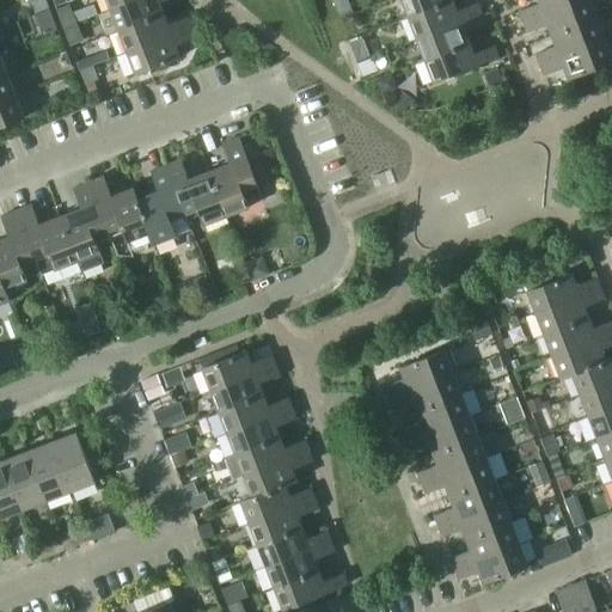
[(106,0),(111,10),(136,0),(106,0)]
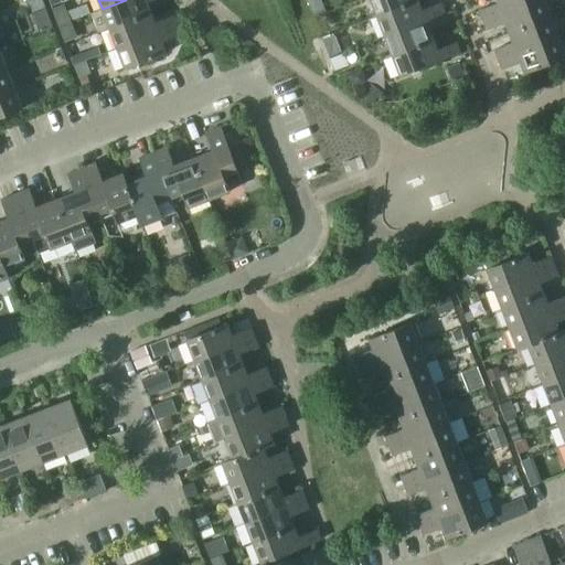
[(110,29),(151,13),(148,3),(155,0),(126,0),(103,9),(110,29)]
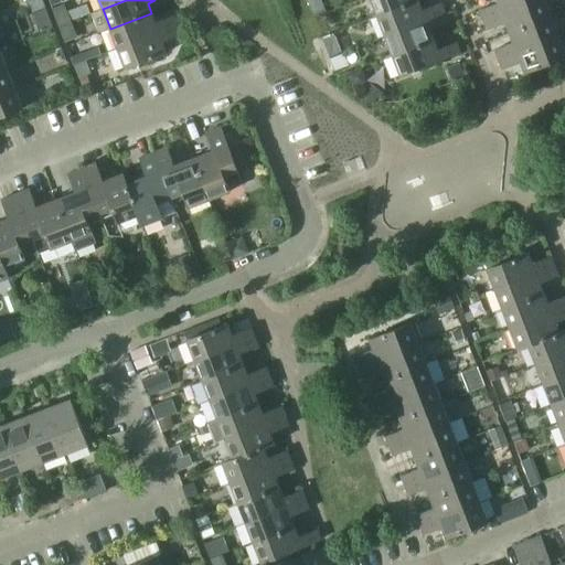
[(372,0),(379,17),(419,0),(372,0)]
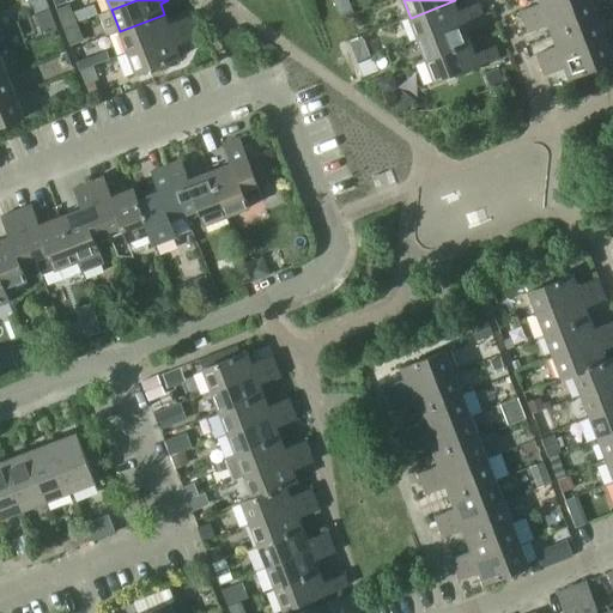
[(419,40),(485,14),(480,4),(461,11),(456,0),(455,0),(411,18),(419,40)]
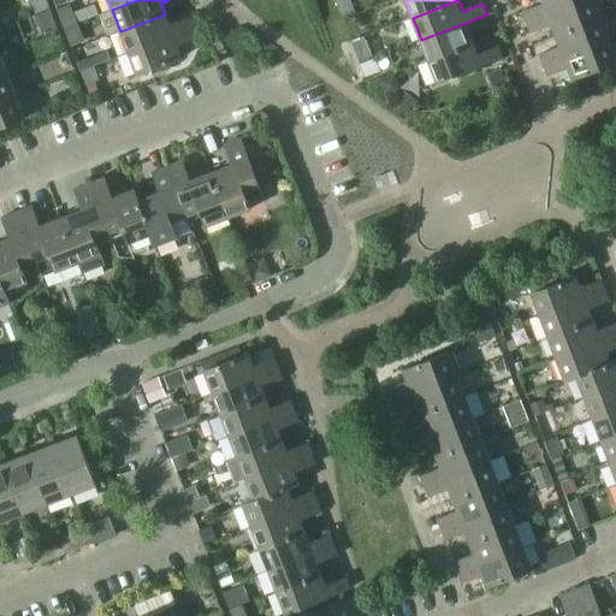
[(528,23),(587,0),(542,0),(544,4),(523,12),(528,23)]
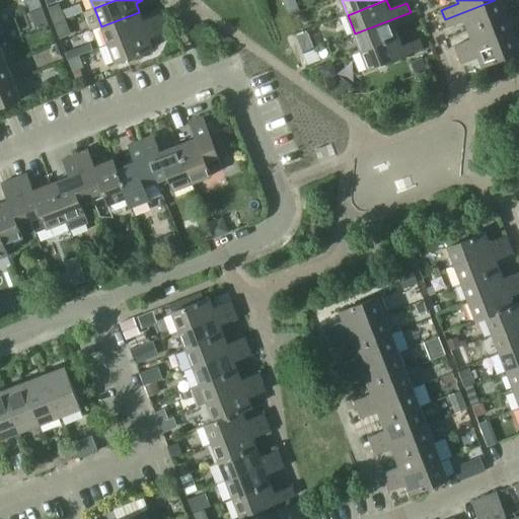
[(468,30),(507,16),(500,0),(495,0),(445,19),(448,27),(465,21),(468,30)]
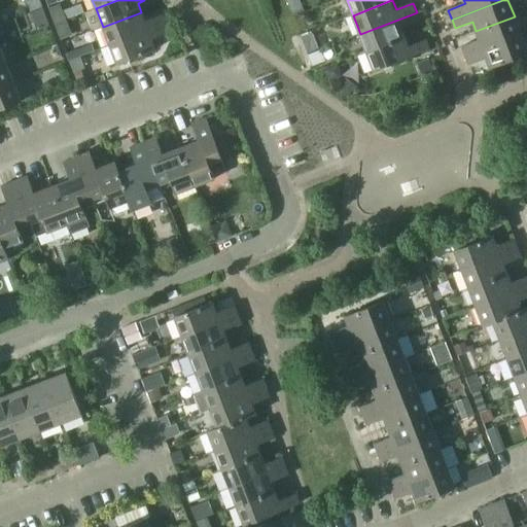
[(61,5),(50,9),(56,23),(67,19),(61,5)]
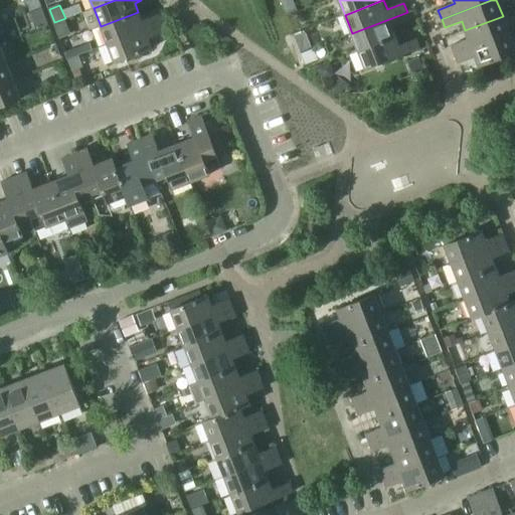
[(108,44),(162,23),(158,14),(142,21),(138,12),(101,26),(108,44)]
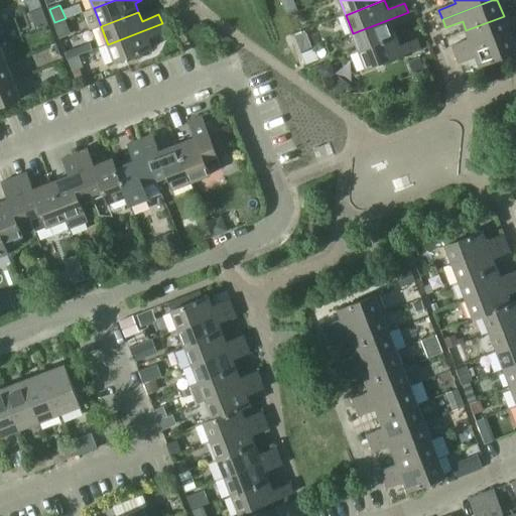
[(360,51),(398,36),(395,27),(411,20),(408,12),(353,33),(360,51)]
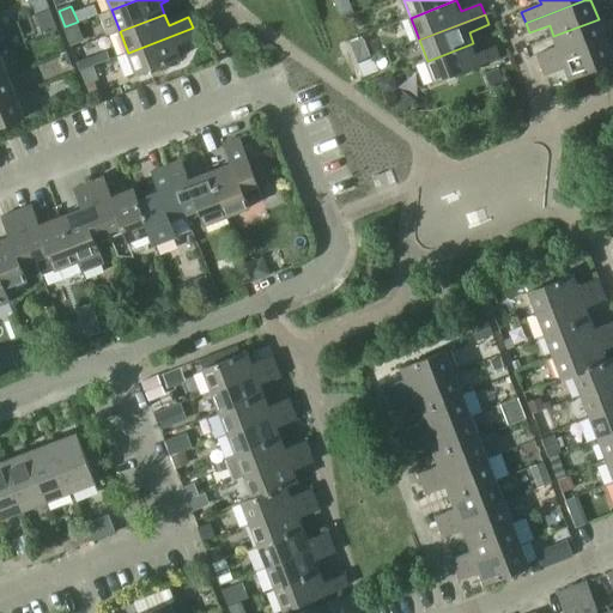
[(542,66),(607,41),(599,19),(553,36),(558,47),(538,54),(542,66)]
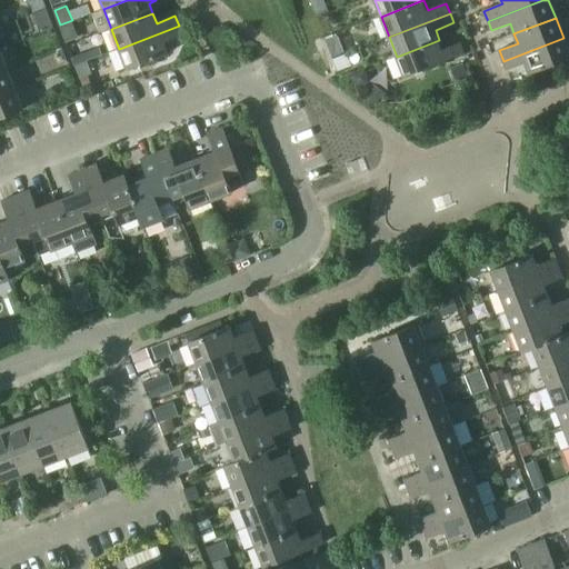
[(72,20),(60,25),(67,42),(79,37),(72,20)]
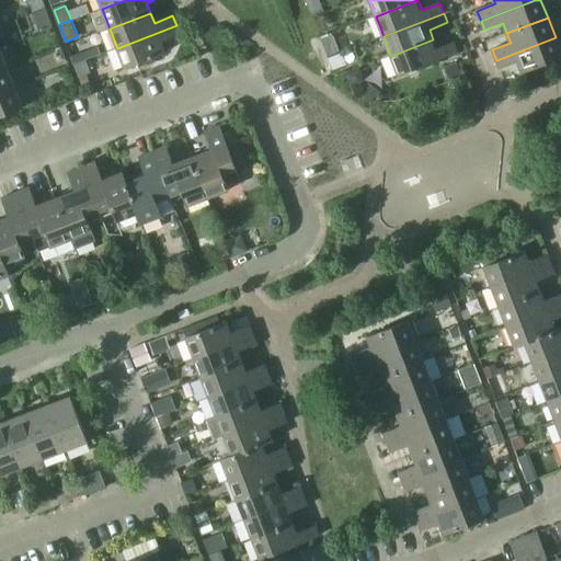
[(176,25),(117,48),(125,68),(165,53),(162,42),(180,35),(176,25)]
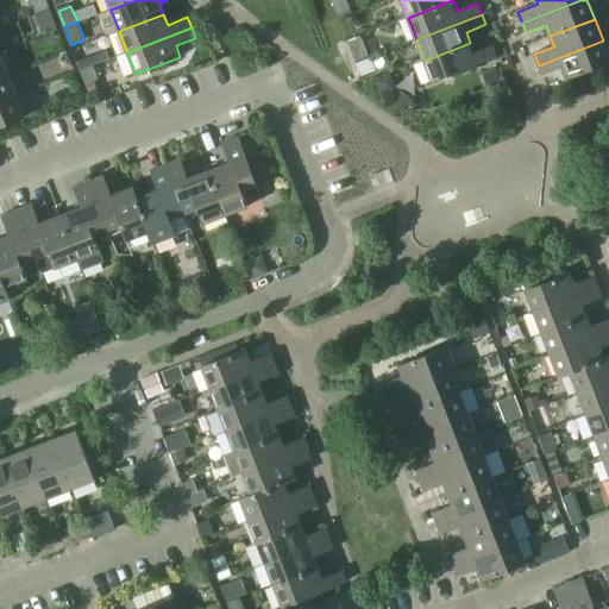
[(608,55),(603,41),(539,66),(542,75),(563,68),(566,80),(608,62),(608,55)]
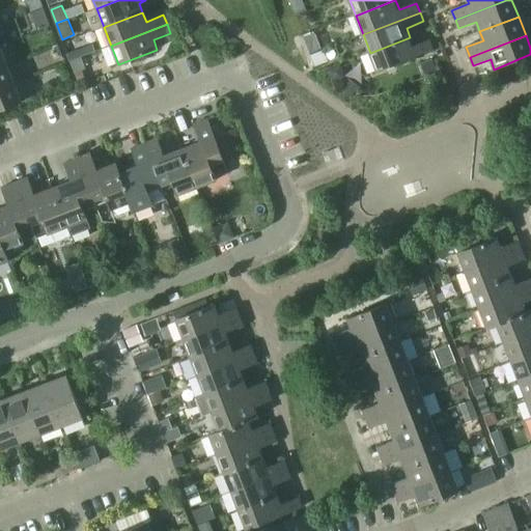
[(410,37),(370,53),(378,72),(434,50),(430,40),(414,47),(410,37)]
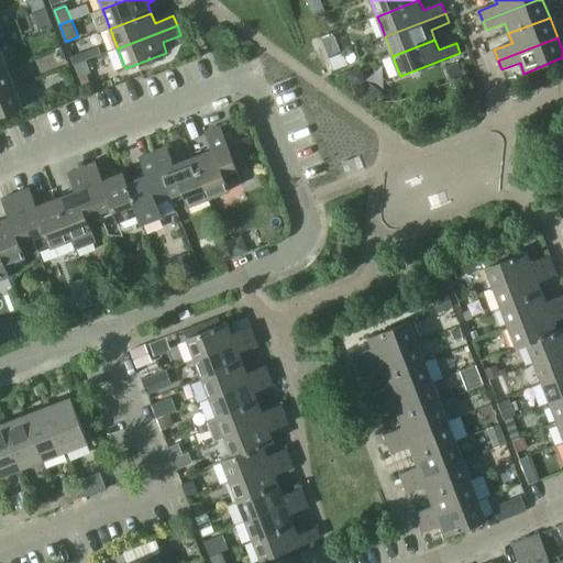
[(84,53),(72,57),(75,65),(86,61),(84,53)]
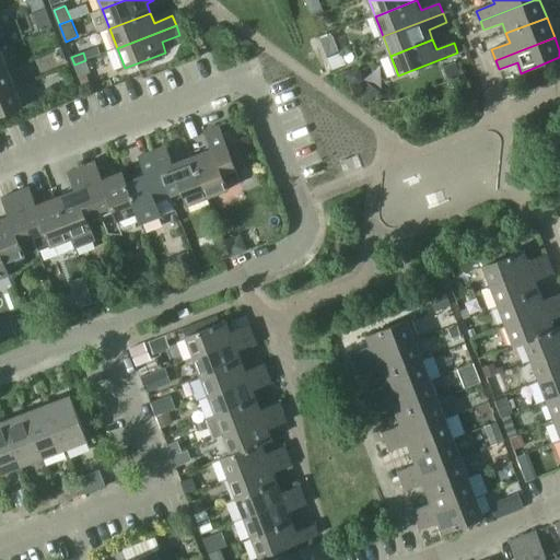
[(328,59),(333,71),(347,66),(341,54),(328,59)]
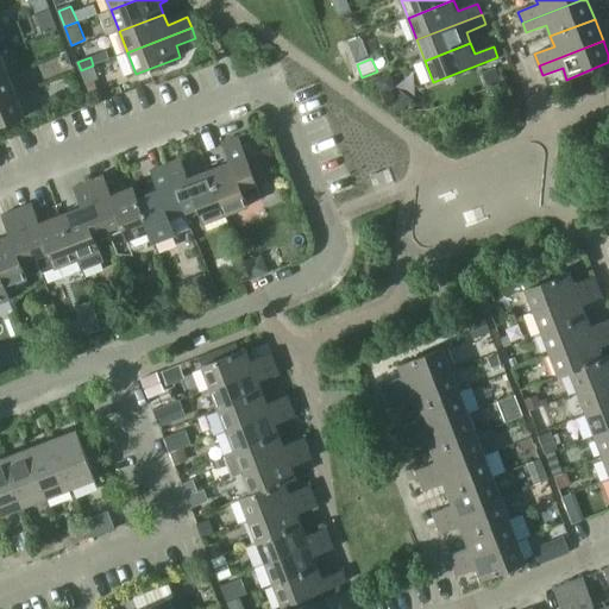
[(93,66),(81,70),(86,83),(98,79),(93,66)]
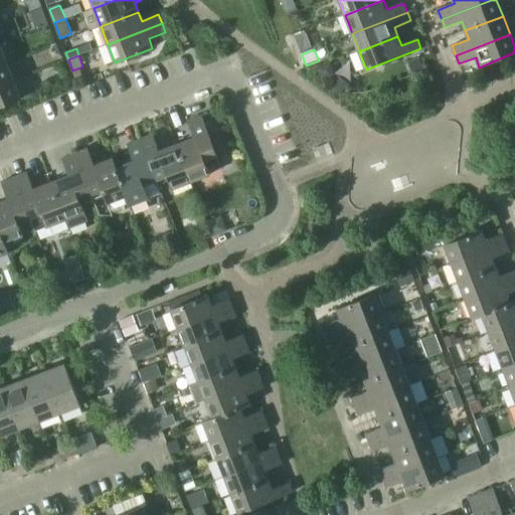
[(0,84),(14,80),(7,62),(0,64),(0,84)]
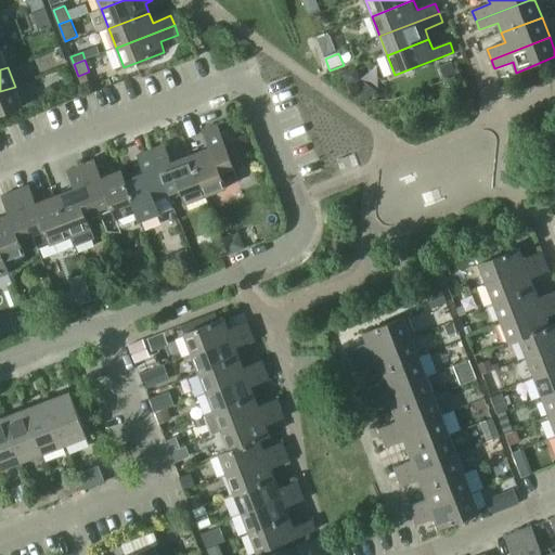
[(348,87),(356,85),(350,71),(344,73),(348,87)]
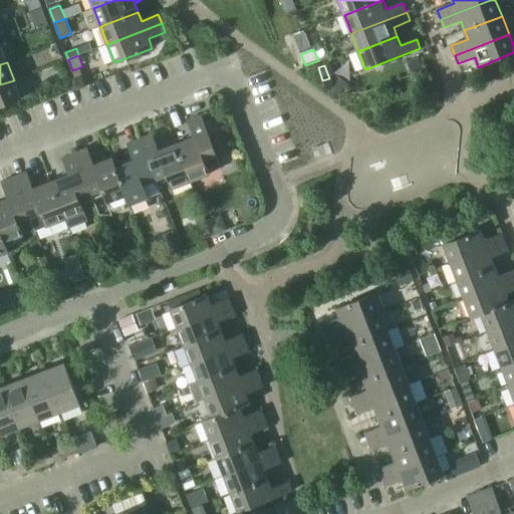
[(330,87),(341,95),(348,84),(338,76),(330,87)]
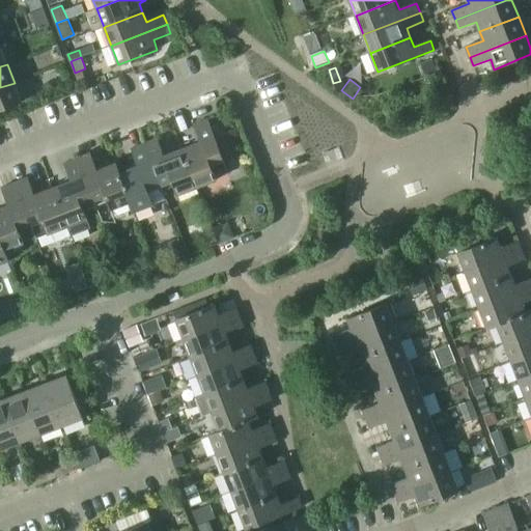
[(15,83),(0,87),(0,110),(22,102),(15,83)]
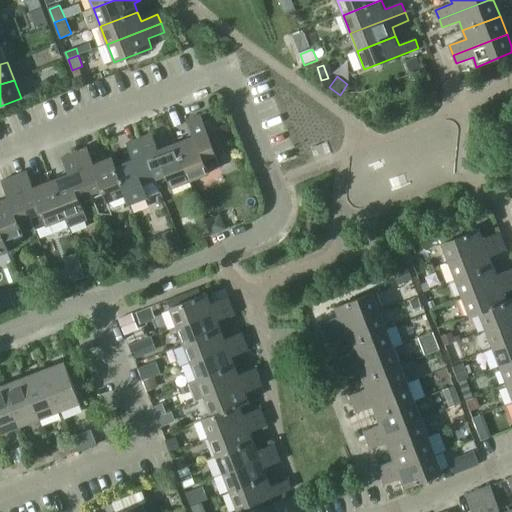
[(176,144),(191,181),(209,173),(206,166),(218,161),(200,115),(186,121),(193,137),(176,144)]
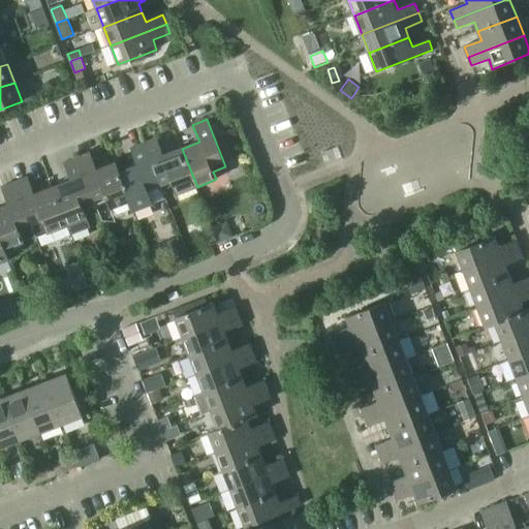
[(197,187),(182,149),(163,156),(157,138),(144,144),(162,190),(175,186),(178,194),(197,187)]
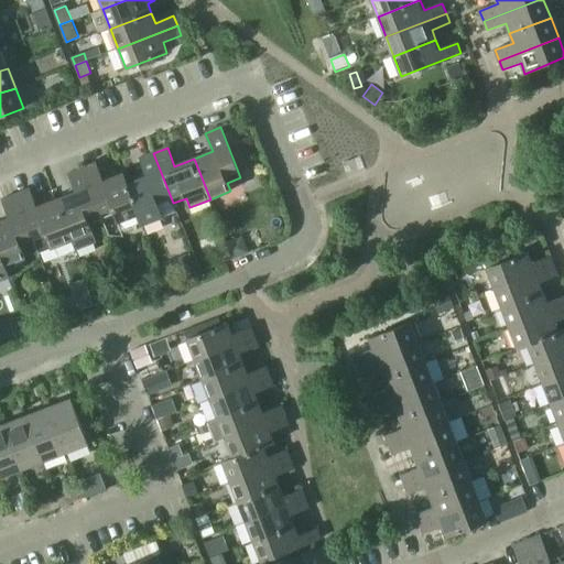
[(139,215),(142,225),(164,217),(160,208),(173,203),(153,153),(138,159),(145,177),(128,184),(127,184),(139,215)]
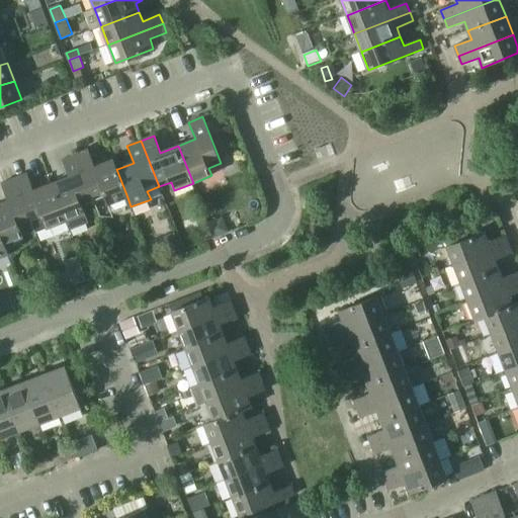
[(116,169),(117,169),(113,160),(95,167),(88,150),(76,155),(94,200),(106,195),(109,204),(127,197),(116,169)]
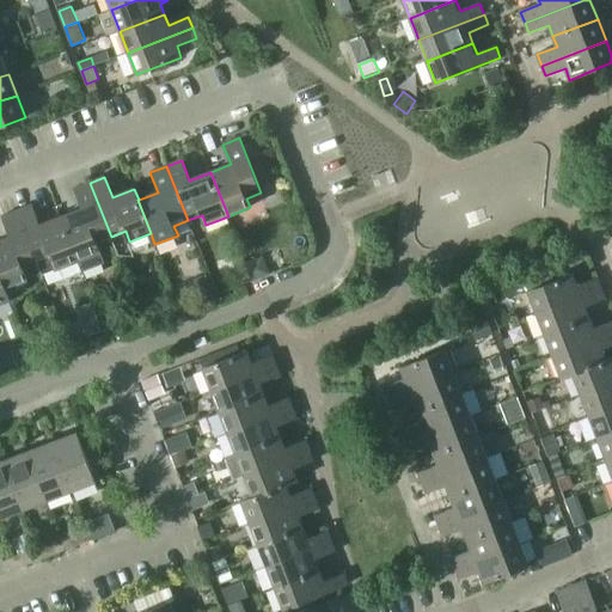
[(61,216),(78,261),(79,261),(84,273),(105,263),(101,252),(97,243),(111,237),(90,183),(74,189),(83,208),(61,216)]
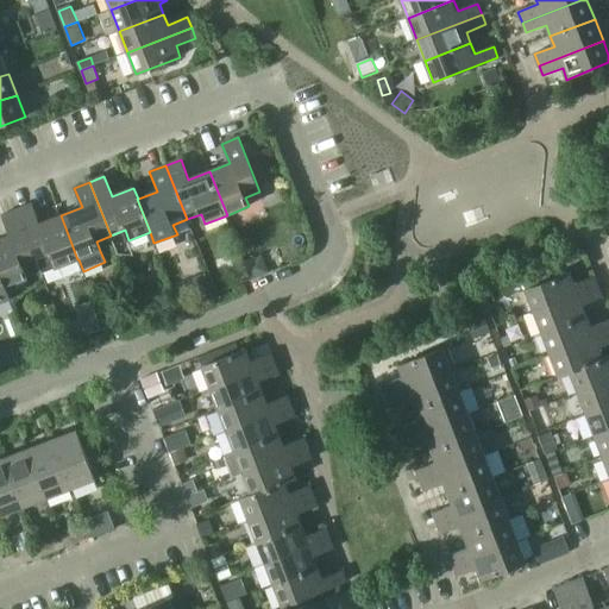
[(41,224),(32,203),(18,209),(38,264),(42,274),(77,259),(61,215),(41,224)]
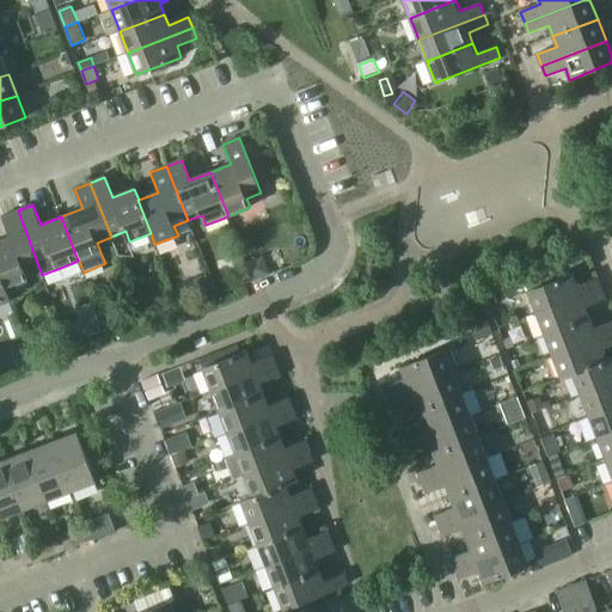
[(0,274),(6,289),(7,289),(29,281),(25,270),(38,265),(18,210),(1,216),(10,237),(0,240),(0,274)]
